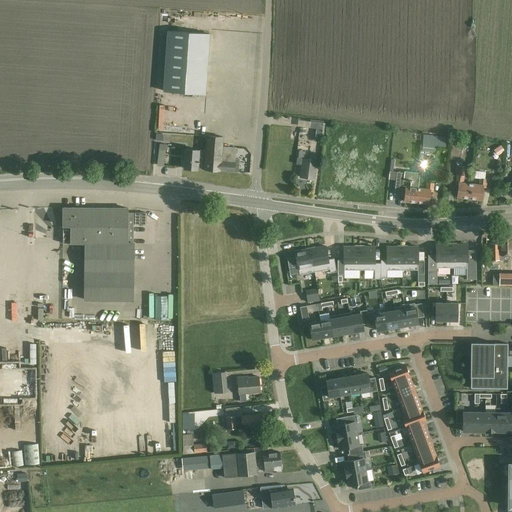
[(164,92),(206,95),(210,36),(169,32),(164,92)]
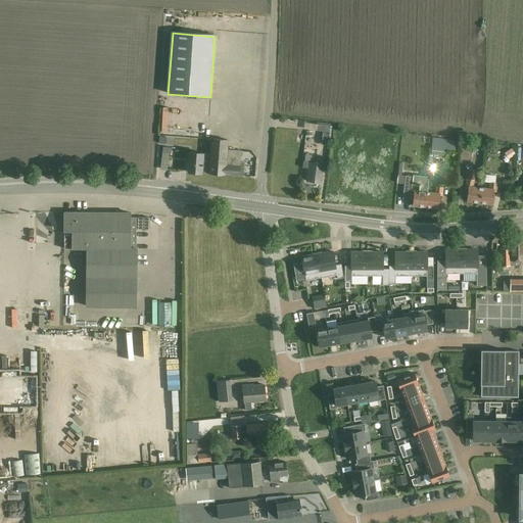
[(192,105),(191,97),(179,97),(179,106),(192,105)]
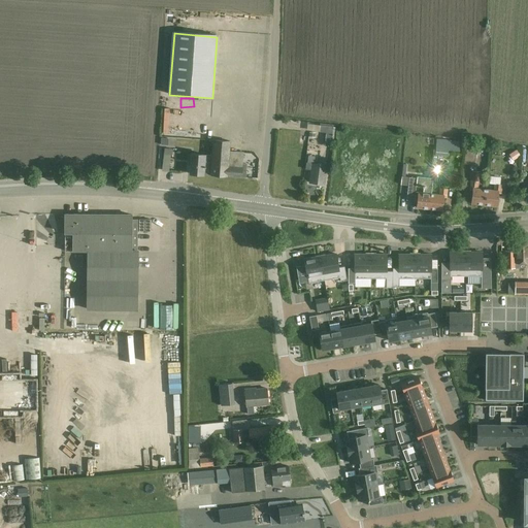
[(334,129),(321,127),(320,134),(327,135),(325,146),(332,147),(334,129)]
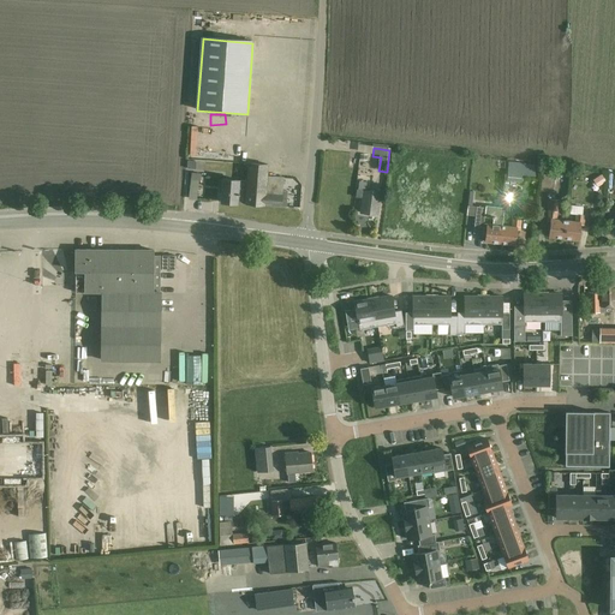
[(536,179),(537,166),(508,162),(506,181),(517,183),(518,171),(529,172),(527,178),(536,179)]
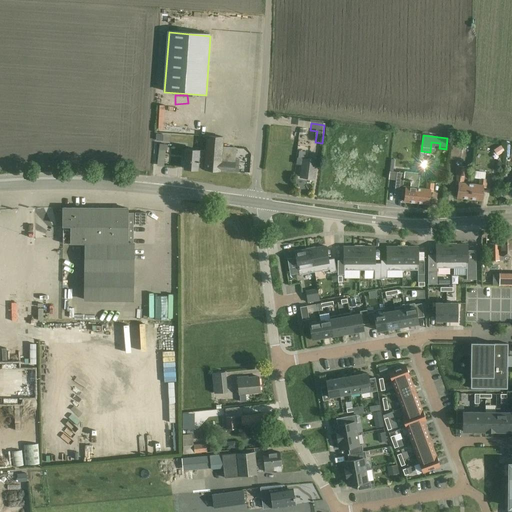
[(221,171),(234,172),(237,172),(238,163),(235,162),(236,148),(222,147),(223,137),(207,136),(206,156),(204,170),(221,171)]
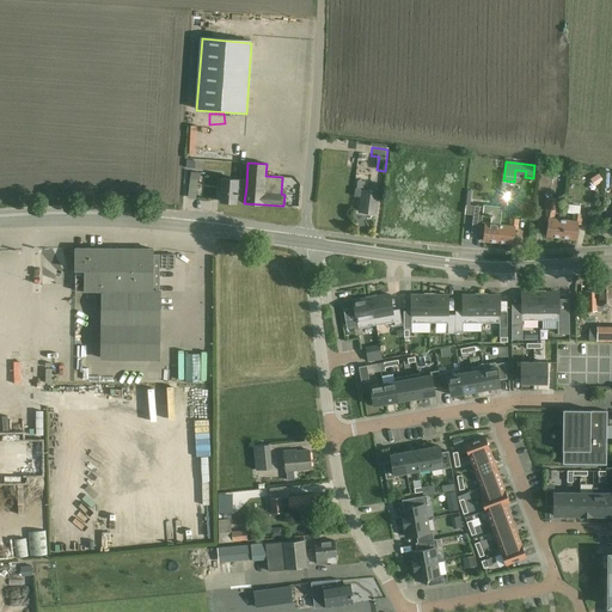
[(555,167),(554,175),(568,177),(569,170),(555,167)]
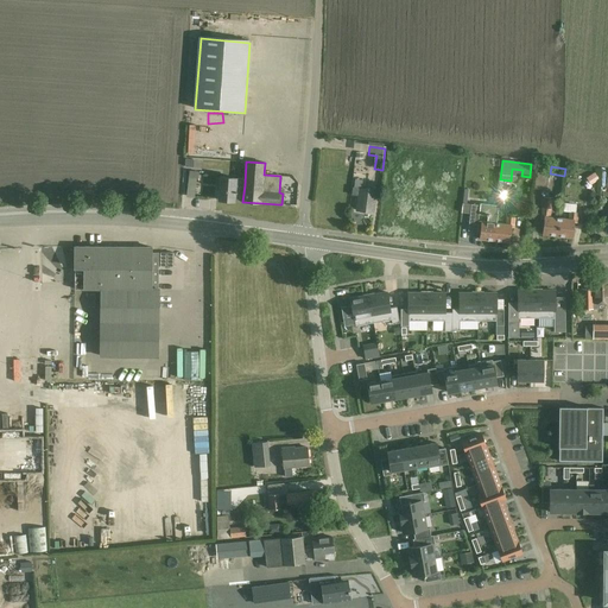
[(589,172),(594,179),(602,175),(599,168),(589,172)]
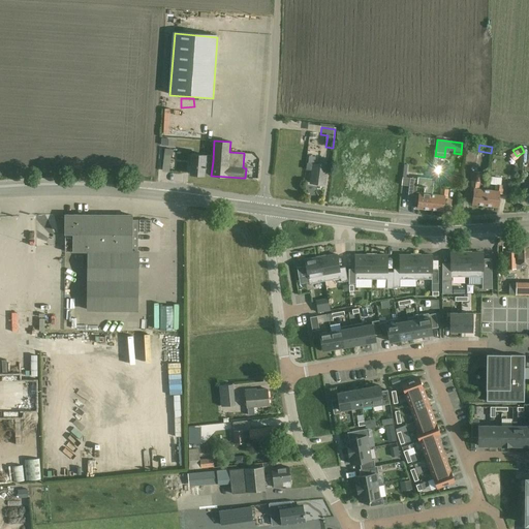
[(167,150),(166,176),(185,177),(186,167),(174,167),(174,159),(178,159),(179,150),(167,150)]
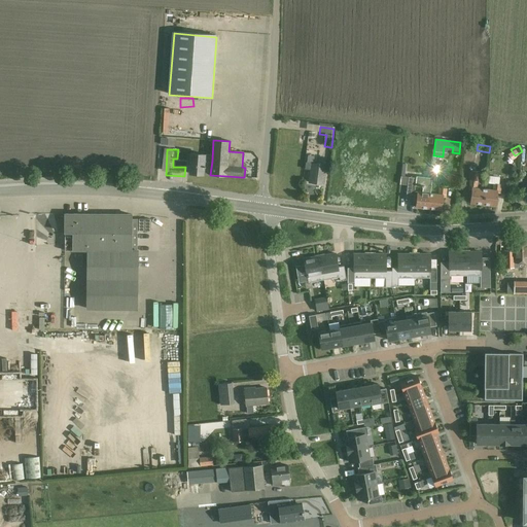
[(204,174),(210,175),(212,161),(205,161),(205,155),(190,154),(189,174),(204,175),(204,174)]
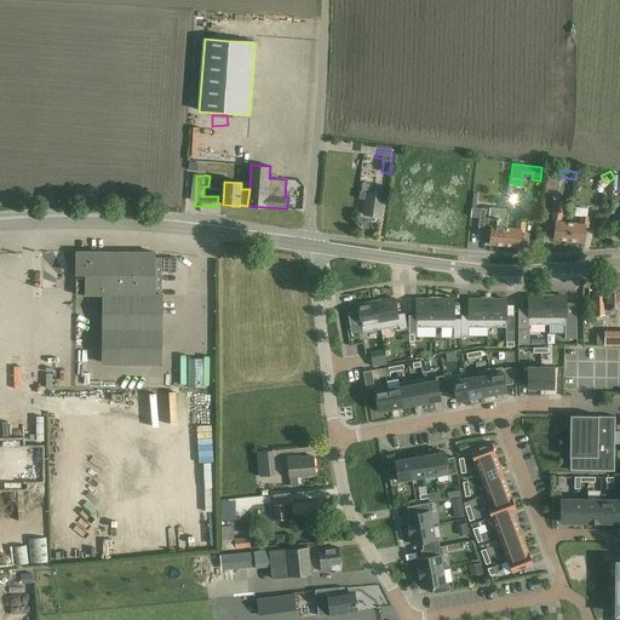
[(367,191),(360,190),(359,199),(366,200),(363,214),(382,217),(385,195),(366,193),(367,191)]
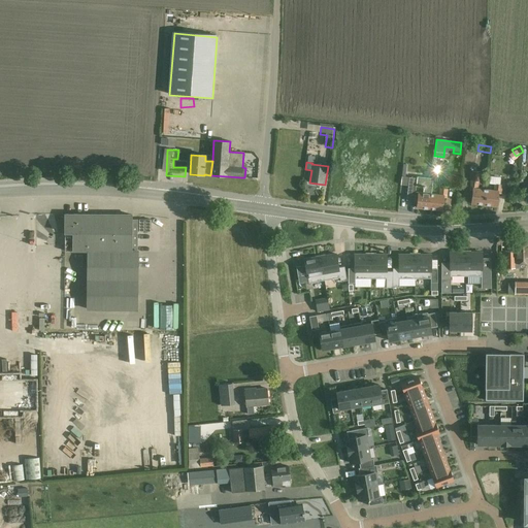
[(406,200),(415,201),(415,200),(418,200),(417,207),(430,209),(431,194),(433,178),(418,176),(417,178),(409,177),(406,200)]
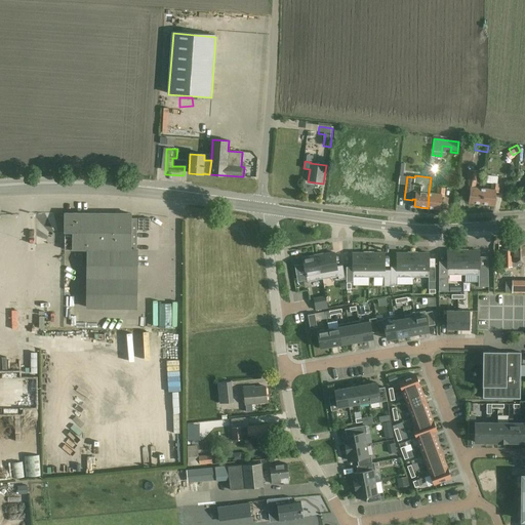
[(469,202),(481,204),(483,189),(475,188),(476,182),(469,180),(468,190),(470,190),(469,202)]
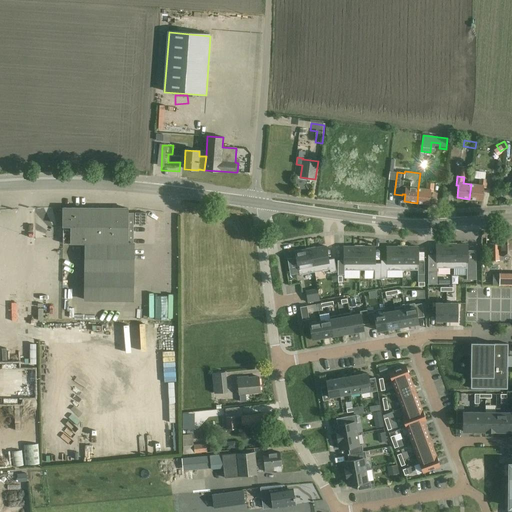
[(479,185),(471,184),(469,199),(482,200),(484,188),(486,188),(487,180),(480,179),(479,185)]
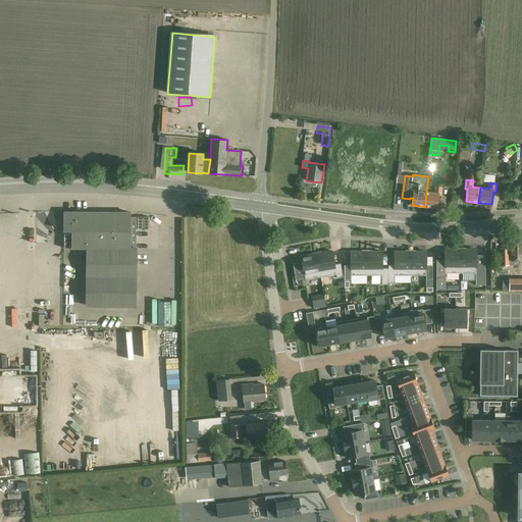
[(434,193),(426,192),(425,207),(437,208),(439,196),(441,196),(442,188),(435,187),(434,193)]
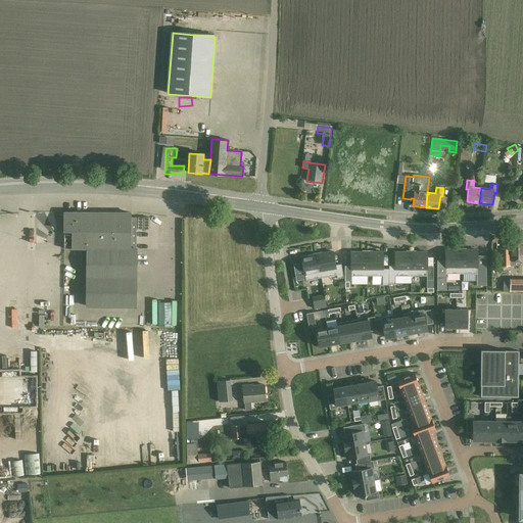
[(64,248),(87,249),(87,306),(136,306),(136,249),(137,218),(131,218),(131,212),(64,212),(64,248)]
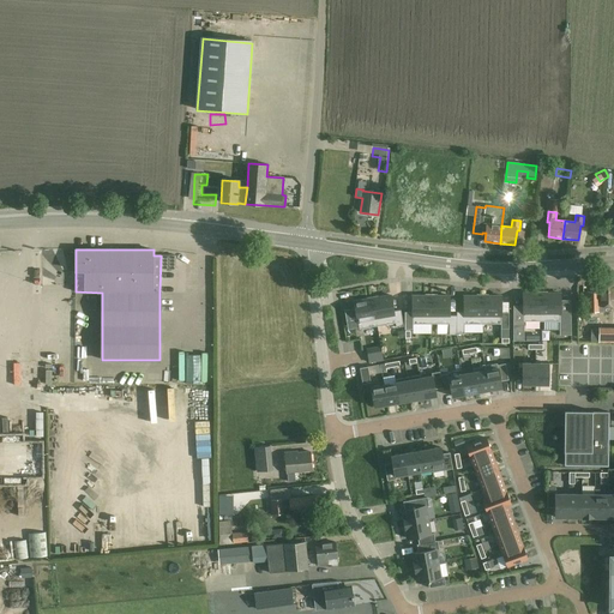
[(599,306),(613,305),(613,281),(597,282),(599,306)]
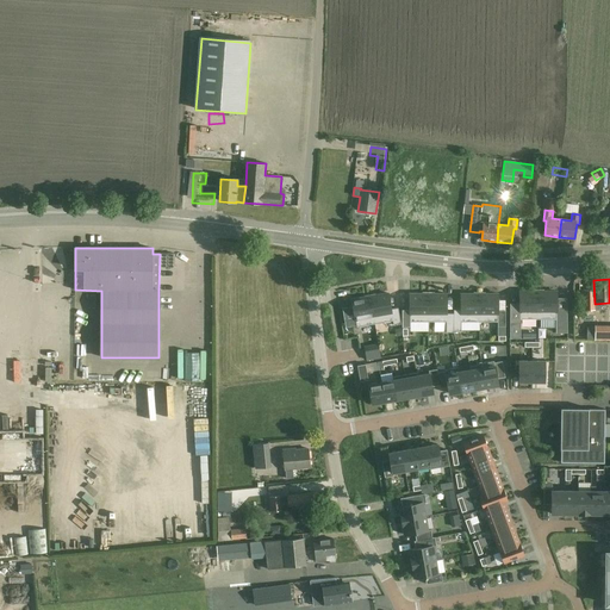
[(537,288),(518,288),(518,317),(537,317),(537,288)]
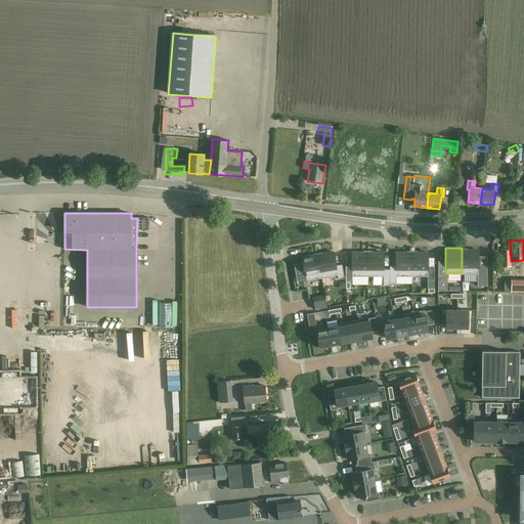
[(462,248),(462,272),(477,272),(477,280),(483,280),(483,267),(477,267),(477,248),(462,248)]
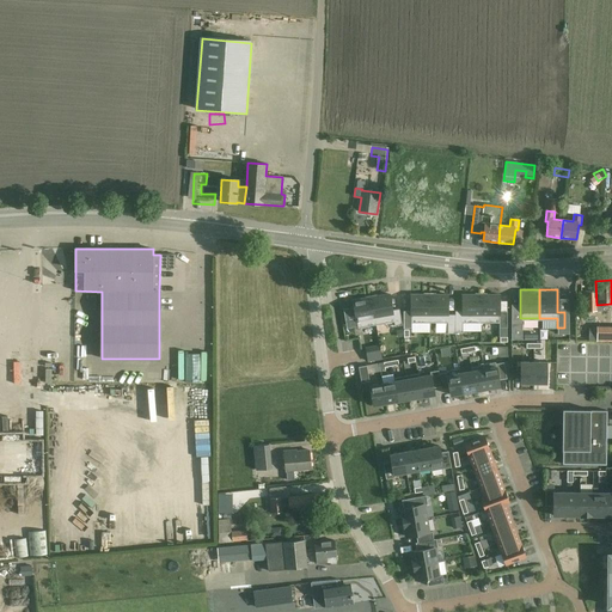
[(390,294),(372,298),(377,325),(395,322),(395,326),(402,325),(399,308),(392,310),(390,294)]
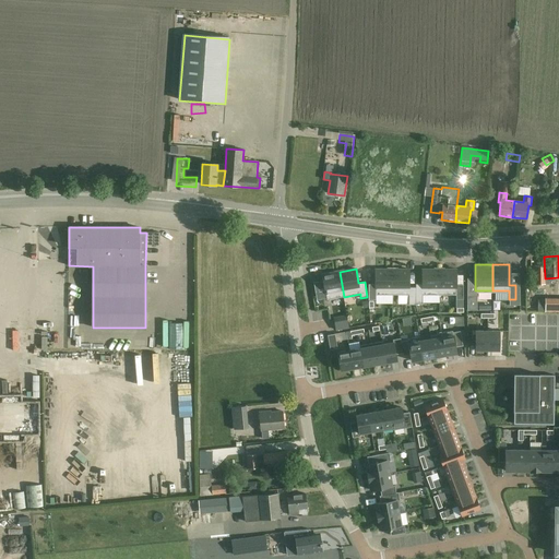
[(409,269),(392,270),(393,295),(409,295),(409,304),(416,304),(416,302),(416,287),(409,287),(409,269)]
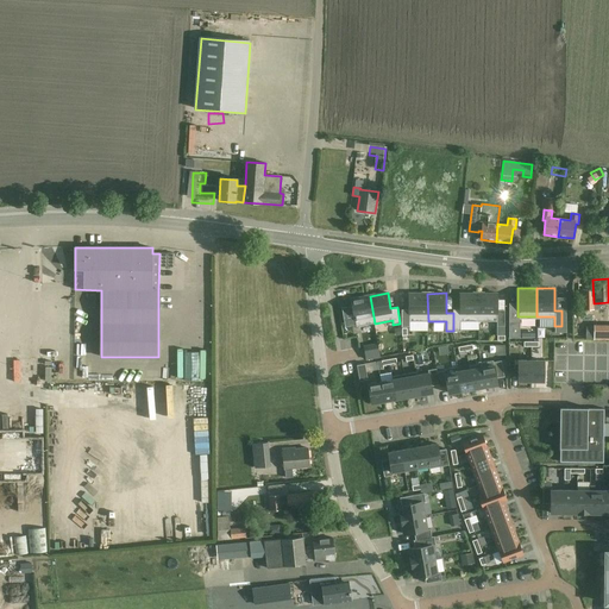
[(402,309),(402,327),(410,327),(410,321),(428,321),(427,294),(409,294),(409,309),(402,309)]
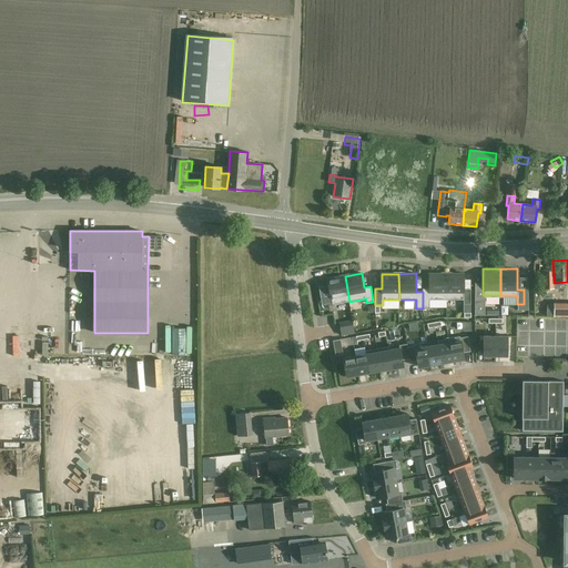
[(429,300),(446,300),(446,274),(429,274),(429,288),(423,288),(423,292),(423,307),(429,307),(429,300)]
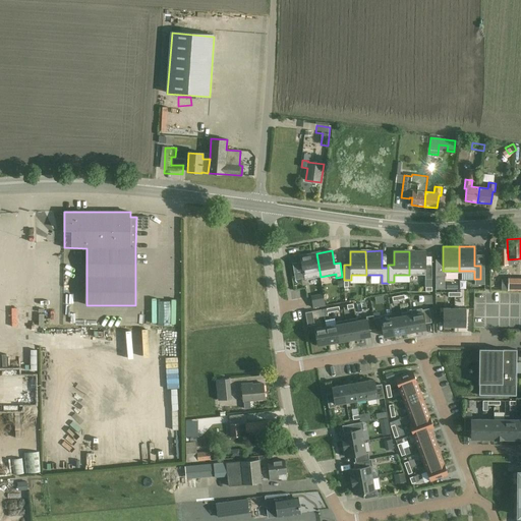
[(424,251),(409,251),(409,275),(425,275),(425,279),(431,279),(431,265),(425,265),(425,251),(424,251)]
